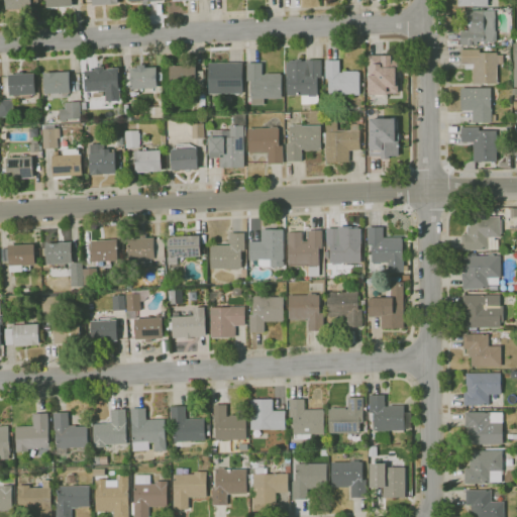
[(6,10),(5,0),(30,0),(31,8),(6,10)]
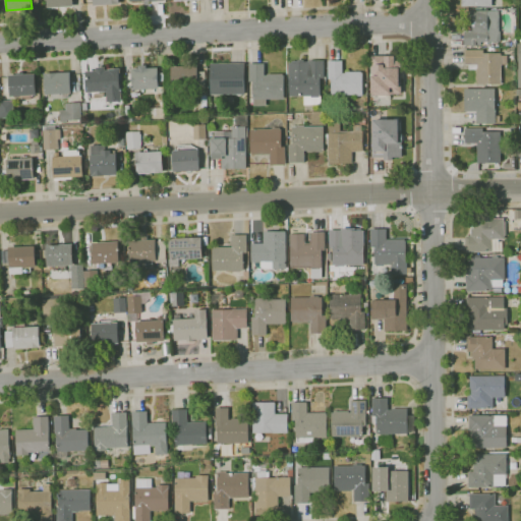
[(48,8),(47,0),(72,0),(73,7),(48,8)]
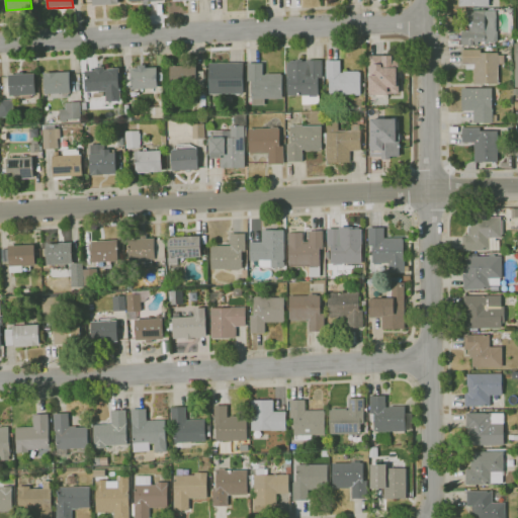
[(479,46),(461,46),(461,31),(469,31),(469,24),(468,24),(468,27),(465,27),(465,11),(496,10),(497,31),(498,31),(498,40),(497,40),(497,41),(479,41),(479,46)]
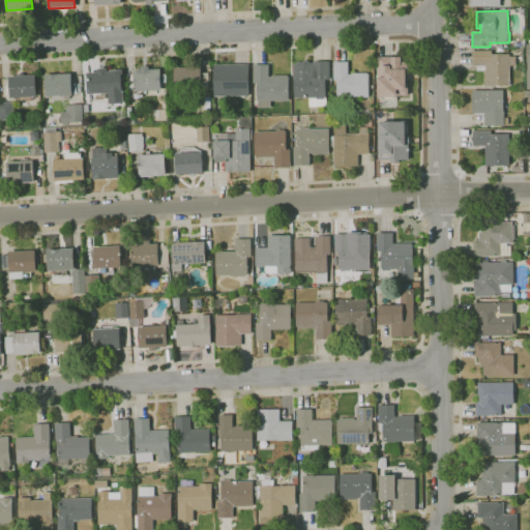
[(510,87),(487,87),(487,84),(484,84),(484,70),(486,70),(486,66),(473,66),(473,51),(492,51),(492,54),(509,54),(509,56),(517,56),(517,66),(510,66),(510,87)]
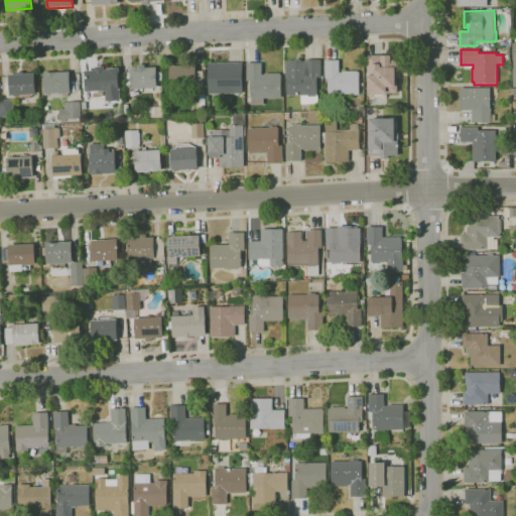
[(367,56),(367,93),(396,93),(396,56),(367,56)]
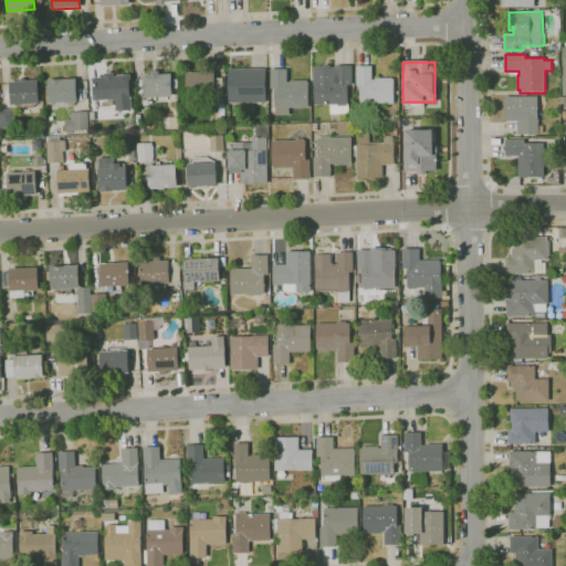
[(348,114),(329,114),(329,105),(314,105),(314,67),(323,67),(323,65),(329,65),(329,67),(335,67),(335,65),(352,65),(352,85),(348,85),(348,104),(348,114)]
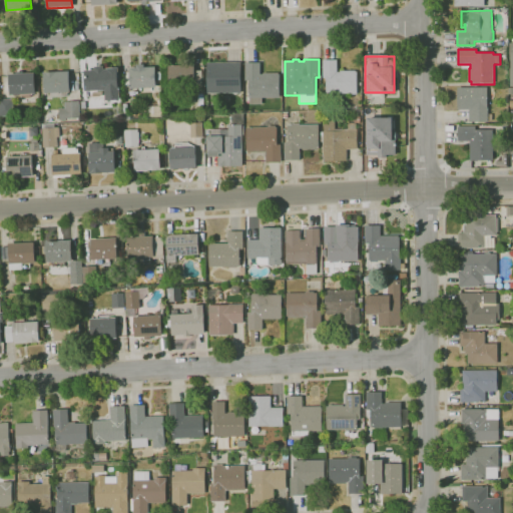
[(357,94),(326,95),(326,78),(323,78),(323,60),(337,60),(337,72),(340,72),(340,70),(356,70),(356,71),(357,71),(357,94)]
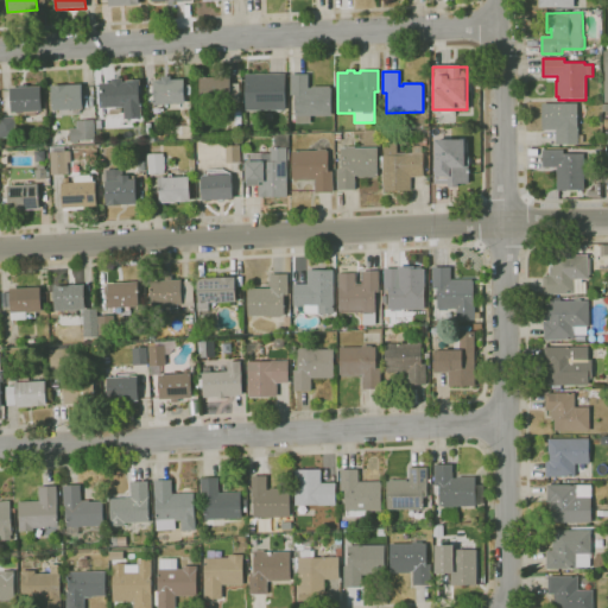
[(285,111),(245,111),(245,74),(285,73),(285,111)]
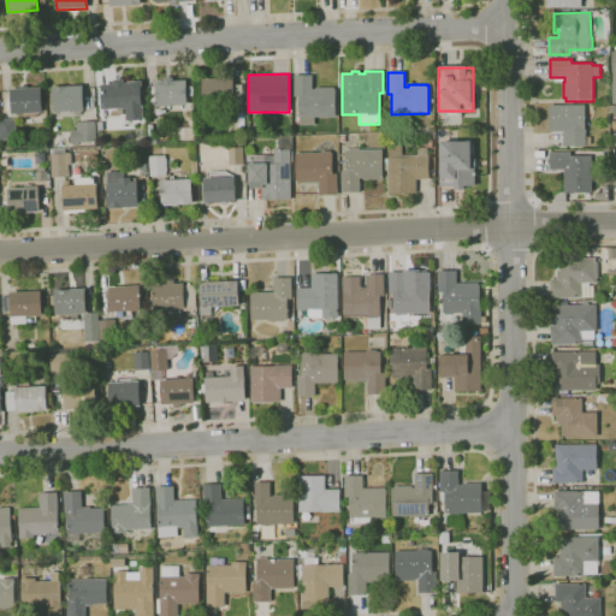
[(314,125),(300,125),(300,118),(298,118),(298,96),(294,96),(294,76),(313,76),(313,89),(315,89),(315,88),(335,88),(335,89),(336,89),(336,117),(314,117),(314,125)]
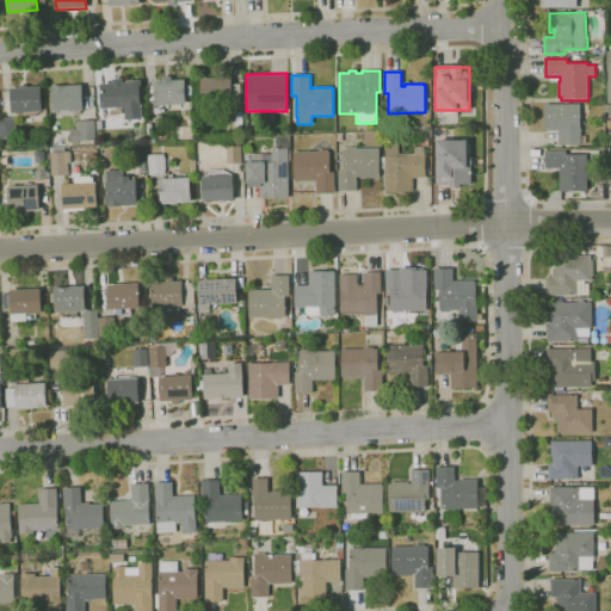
[(202,105),(201,79),(232,76),(232,84),(241,84),(242,104),(233,104),(233,103),(202,105)]
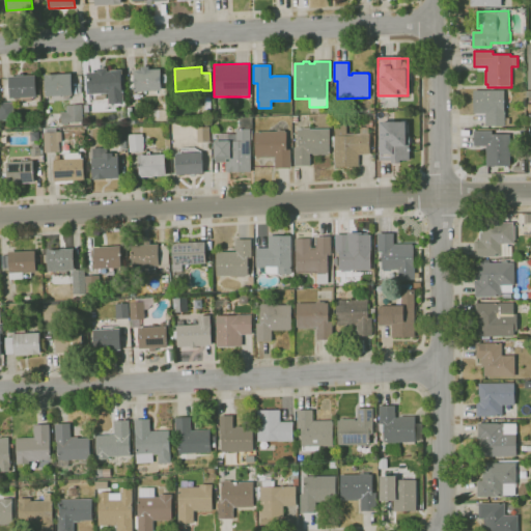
[(110,103),(109,93),(89,93),(88,73),(99,72),(99,67),(108,67),(109,72),(111,72),(111,70),(123,70),(124,79),(123,79),(123,89),(124,89),(126,103),(110,103)]
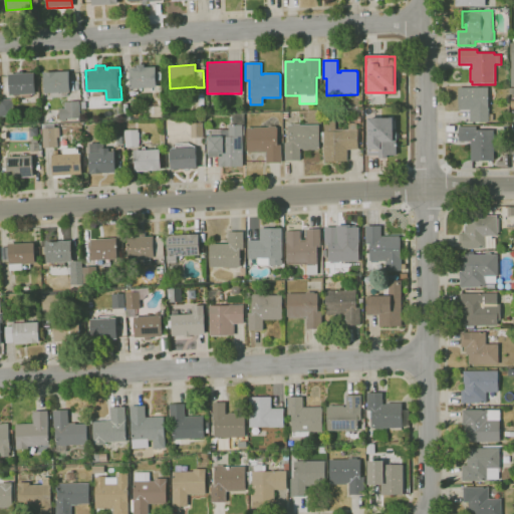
[(131,88),(130,68),(156,66),(157,87),(131,88)]
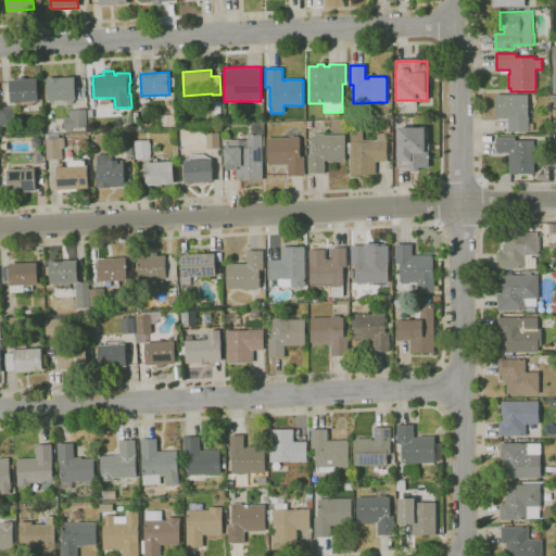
[(49,101),(48,77),(76,76),(77,99),(49,101)]
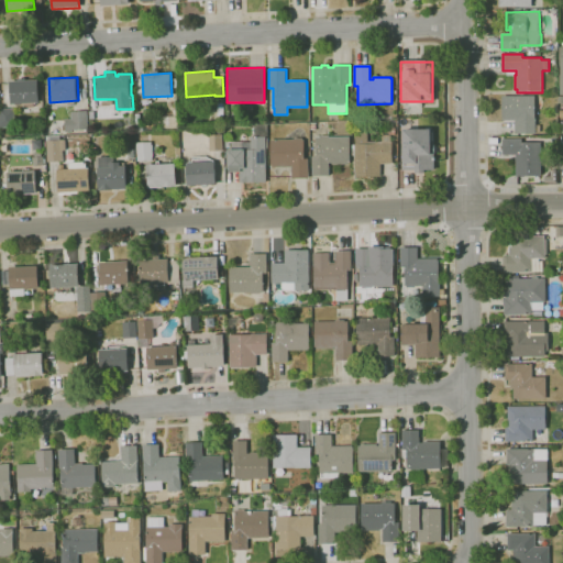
[(12,103),(11,81),(40,79),(41,102),(12,103)]
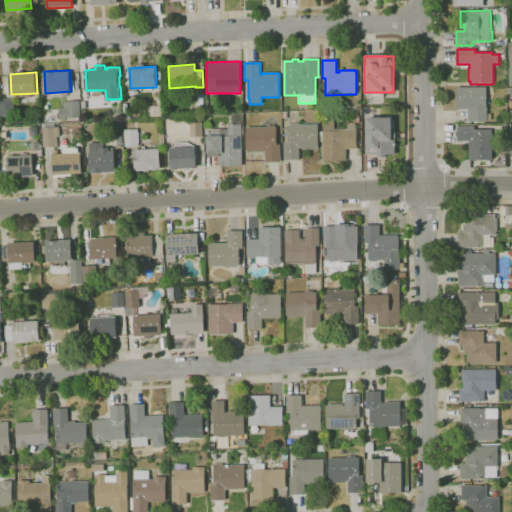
[(487,122),(468,122),(468,109),(457,110),(457,87),(486,87),(486,106),(487,106),(487,113),(491,113),(491,120),(487,120),(487,122)]
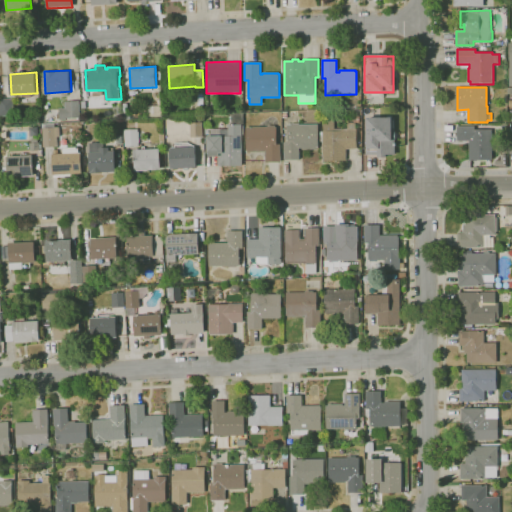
[(0,116),(0,98),(15,98),(16,116),(0,116)]
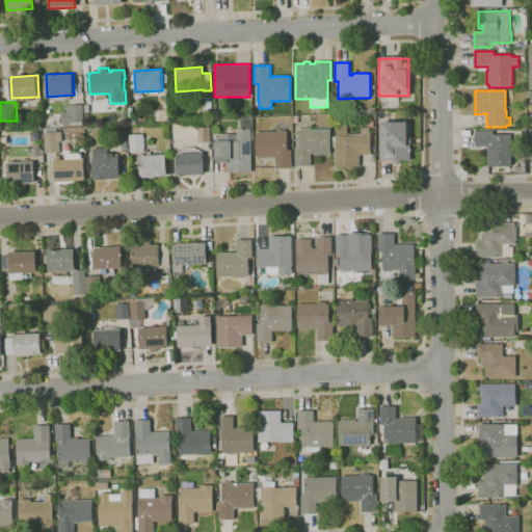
[(63,125),(62,112),(69,111),(68,105),(83,104),(84,121),(70,123),(71,124),(63,125)]
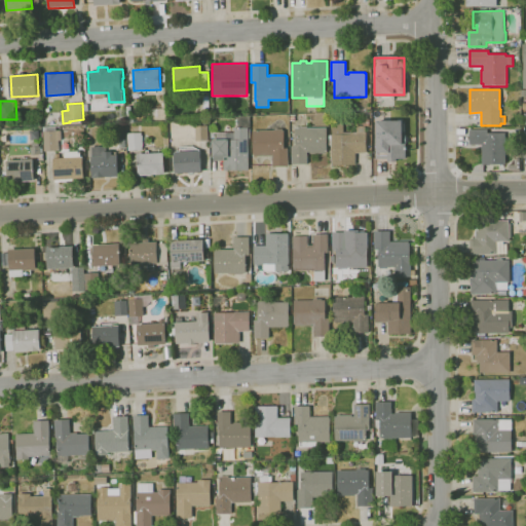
[(249,171),(224,171),(224,160),(214,160),(214,157),(213,157),(213,140),(216,140),(216,134),(226,134),(226,133),(234,133),(234,127),(235,127),(235,117),(250,117),(250,127),(249,127),(249,171)]
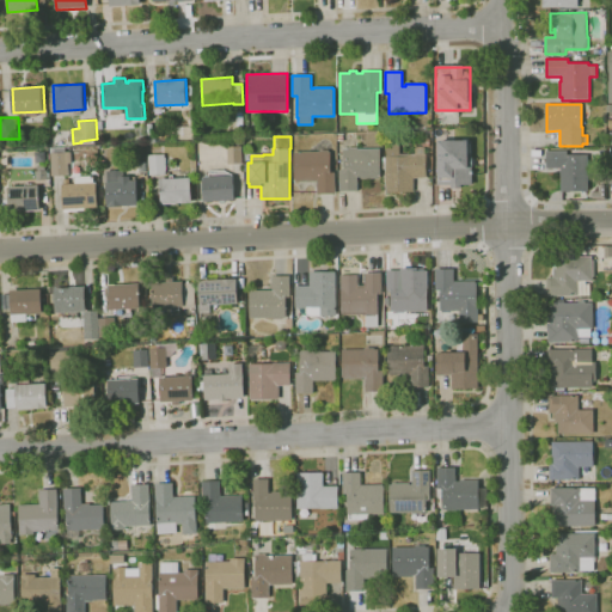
[(471,140),(438,139),(436,185),(470,185),(471,140)]
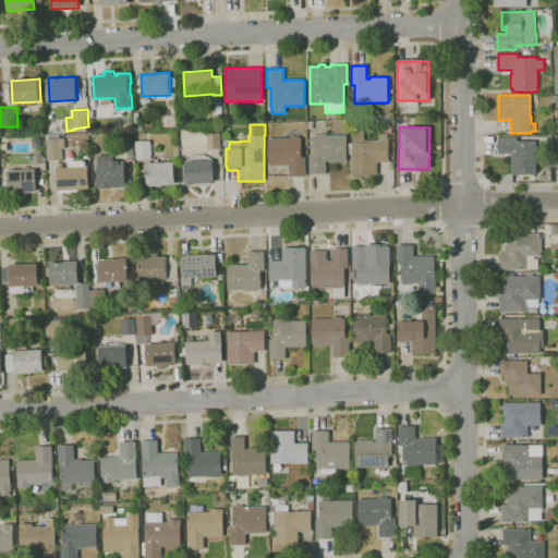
[(377,174),(352,176),(351,156),(349,156),(349,144),(351,144),(351,143),(352,143),(352,131),(364,131),(364,141),(378,141),(378,134),(387,134),(387,141),(389,141),(389,162),(377,162),(377,174)]
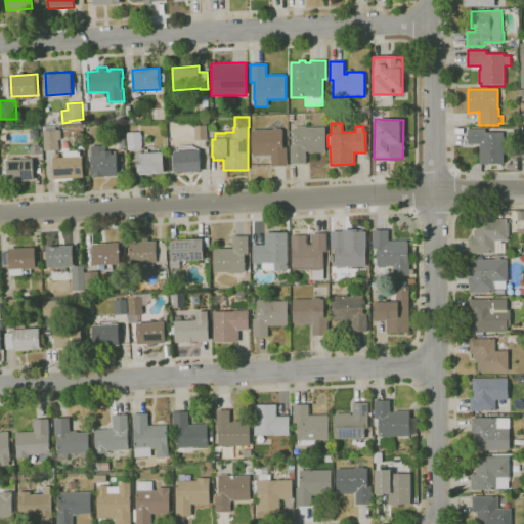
[(45,150),(43,126),(56,125),(57,130),(59,130),(60,149),(45,150)]
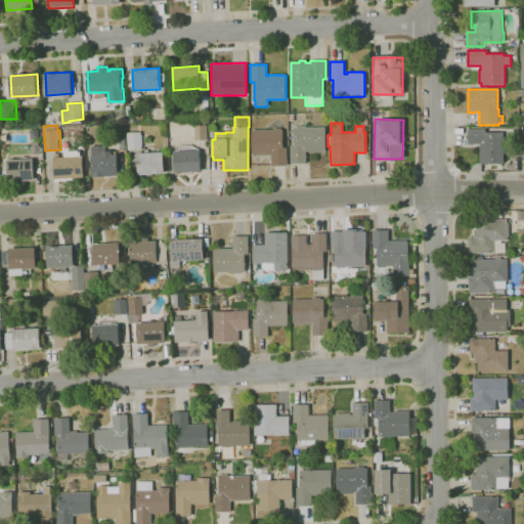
[(194,141),(193,126),(208,125),(209,140),(194,141)]
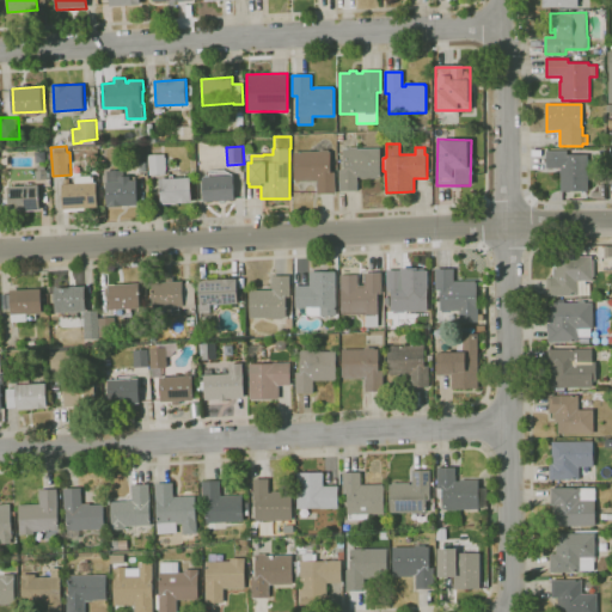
[(357,190),(340,190),(340,170),(343,170),(343,150),(349,150),(349,147),(357,147),(357,148),(380,148),(380,178),(361,178),(361,177),(357,177),(357,190)]
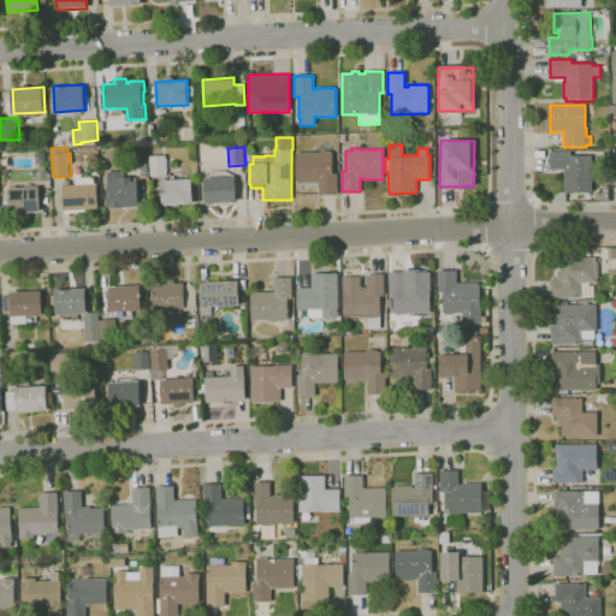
[(337,195),(319,195),(319,183),(297,183),(297,181),(296,181),(296,163),(294,163),(294,155),(296,155),(296,153),(323,153),(323,152),(331,150),(331,153),(332,153),(332,173),(337,173),(337,195)]
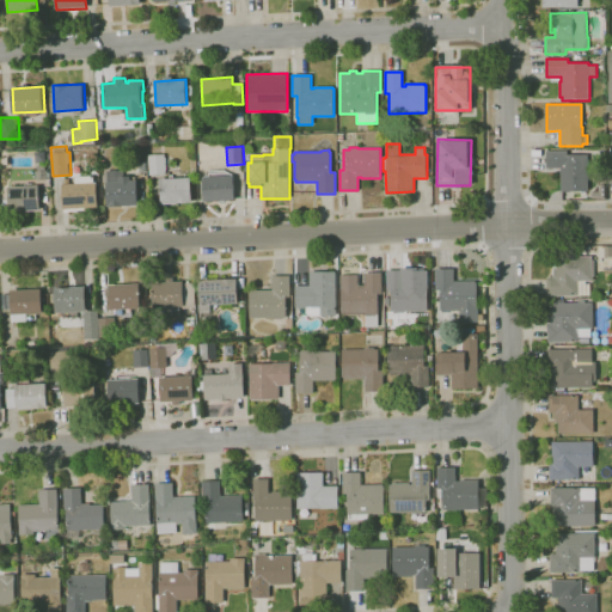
[(37,163),(37,152),(47,151),(47,163),(37,163)]
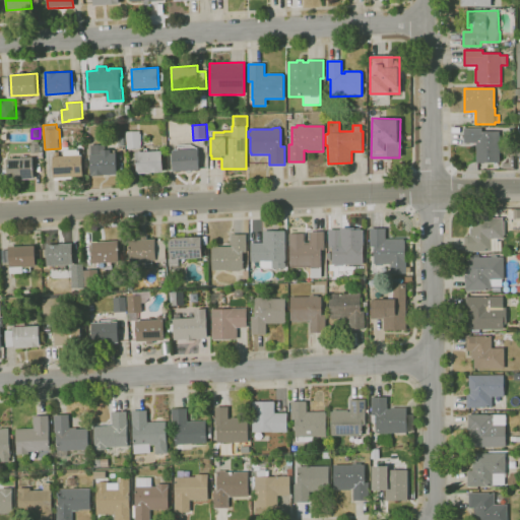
[(500,163),(476,163),(476,143),(464,143),(464,128),(482,128),(482,131),(500,131),(500,163)]
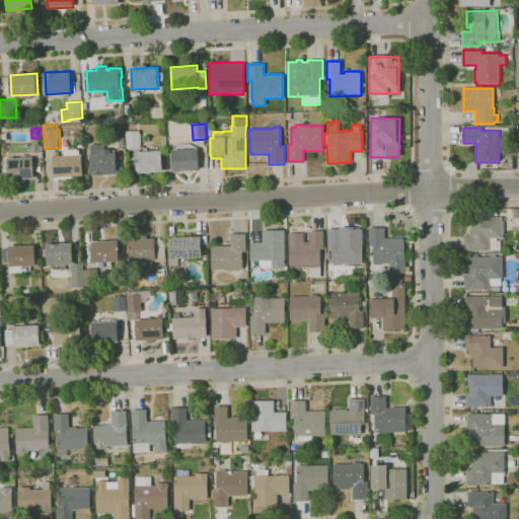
[(127,148),(126,132),(140,131),(140,148),(127,148)]
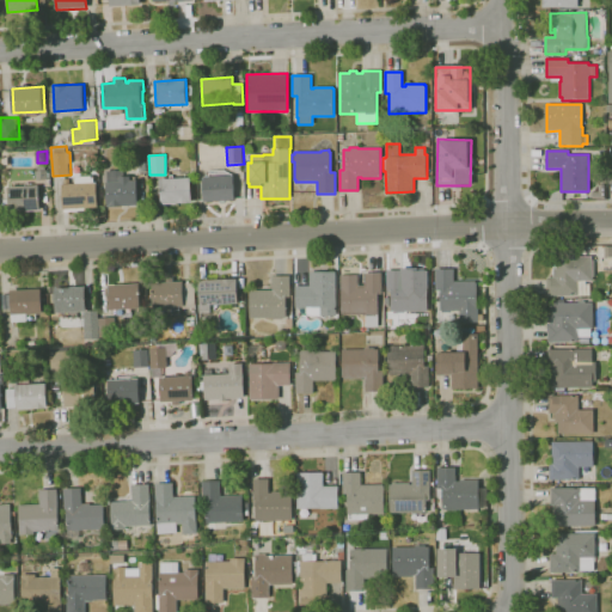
[(0,166),(0,157),(10,155),(11,166),(0,166)]
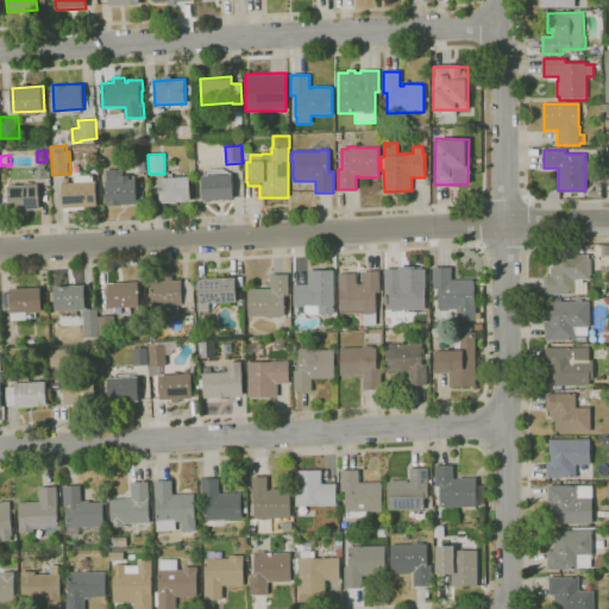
[(37,179),(36,170),(38,169),(38,164),(46,163),(46,169),(48,169),(48,170),(51,170),(51,176),(48,176),(48,179),(37,179)]
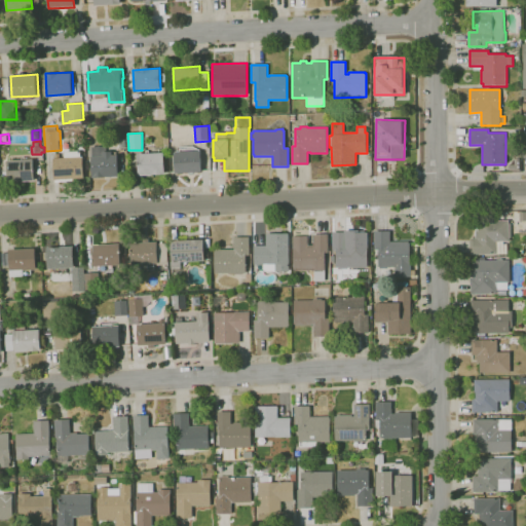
[(94,178),(92,155),(92,146),(107,146),(107,151),(113,151),(113,155),(119,154),(120,176),(94,178)]
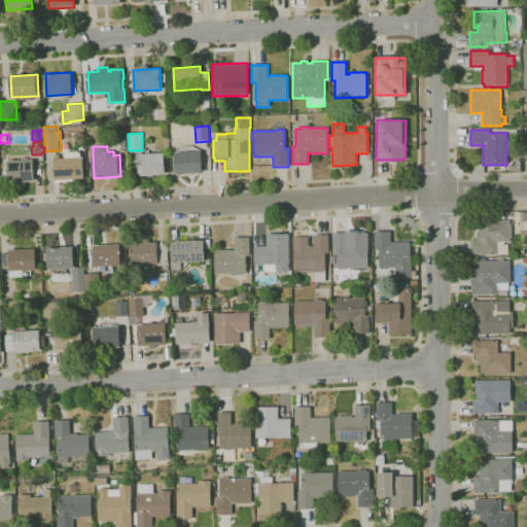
[(56,180),(55,159),(66,157),(65,151),(79,151),(79,156),(84,156),(85,178),(56,180)]
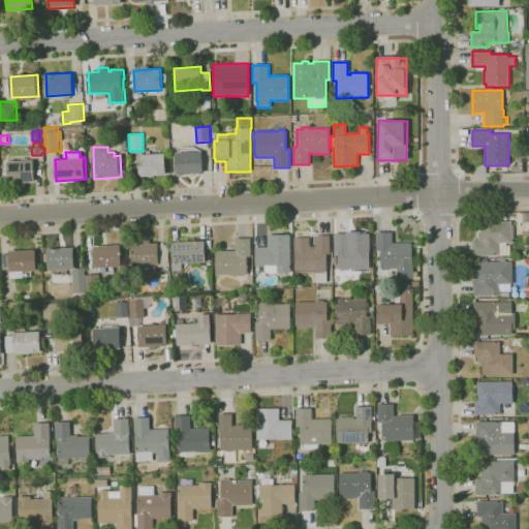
[(176,175),(175,153),(201,152),(203,173),(176,175)]
